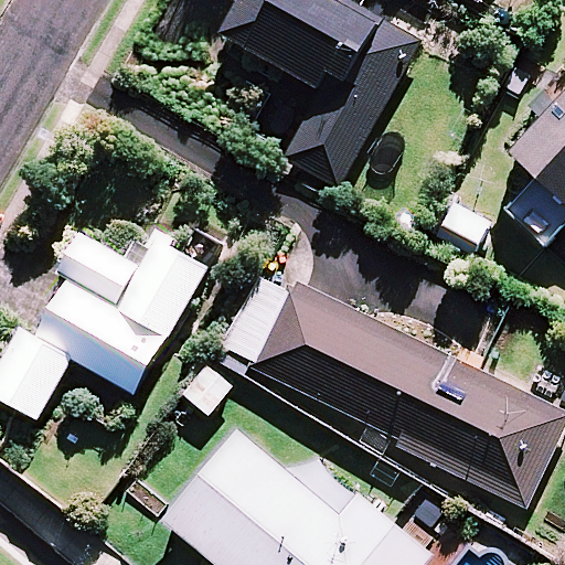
[(242,0),(220,39),(320,95),(284,160),(339,191),(423,42),(348,0),(242,0)]
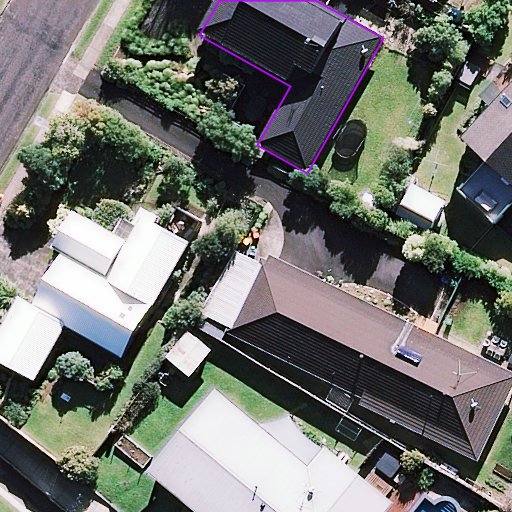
[(511,88),(463,141),(511,186),(511,88)]
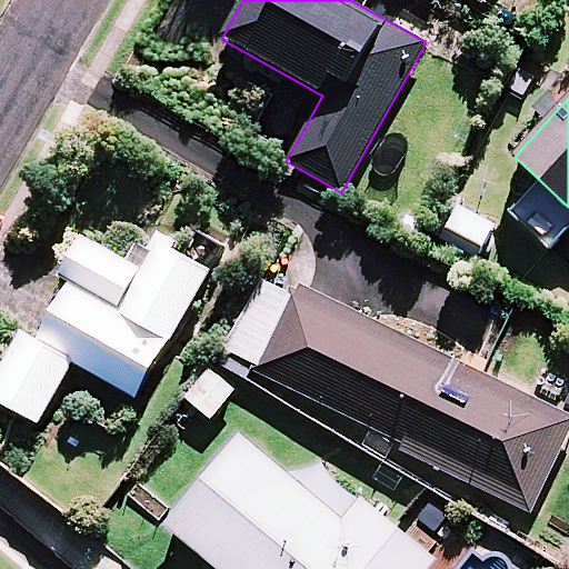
[(495,226),(451,202),(433,233),(477,258),(495,226)]
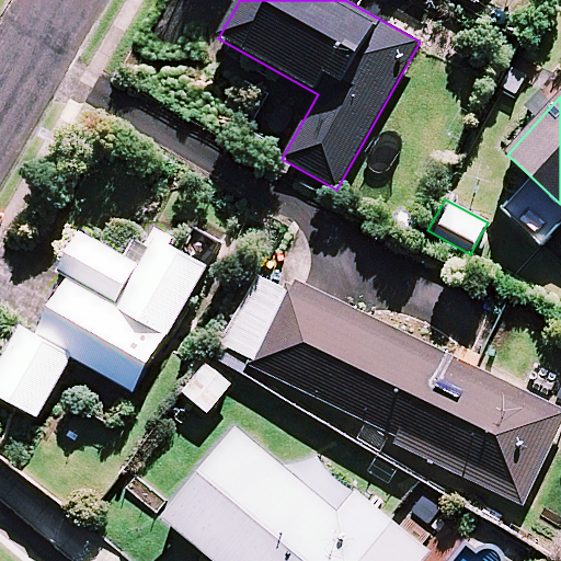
[(207,268),(158,240),(139,272),(81,238),(44,302),(56,309),(39,338),(26,331),(0,375),(0,397),(37,420),(72,358),(134,393),(207,268)]
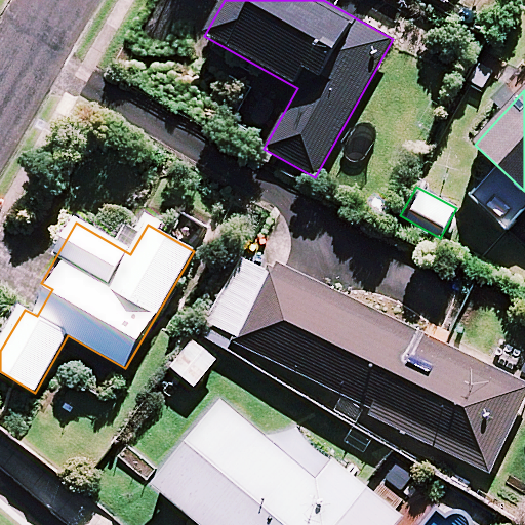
[(242,339),(275,274),(242,257),(209,324),(242,339)]
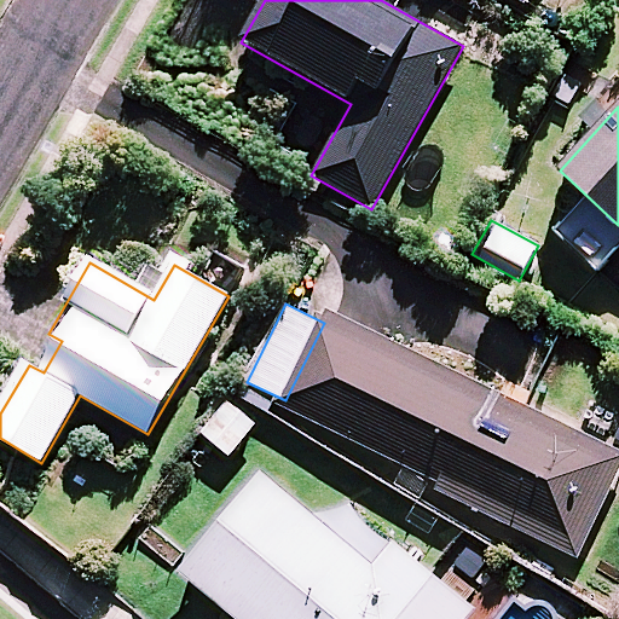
[(285,400),(283,405),(440,481),(437,490),(579,559),(618,476),(618,450),(330,311),(324,323),(285,400)]
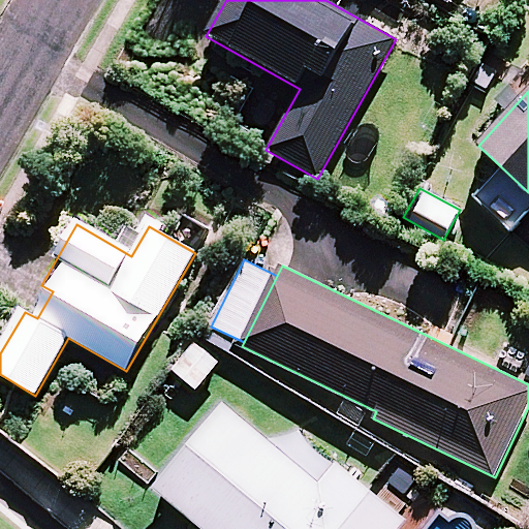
[(221,369),(199,346),(174,371),(196,394),(221,369)]
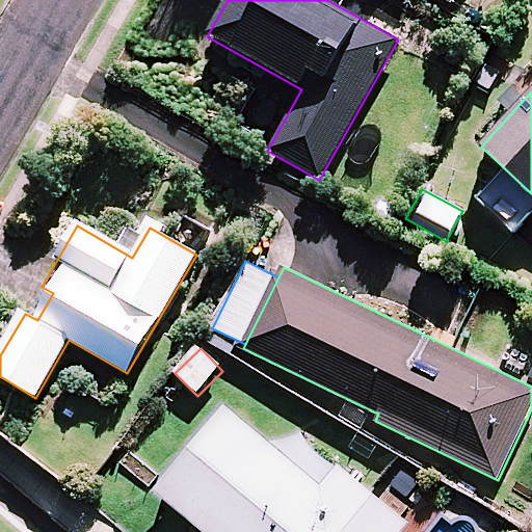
[(401,531),(409,523),(340,467),(324,485),(225,405),(154,493),(203,531),(401,531)]
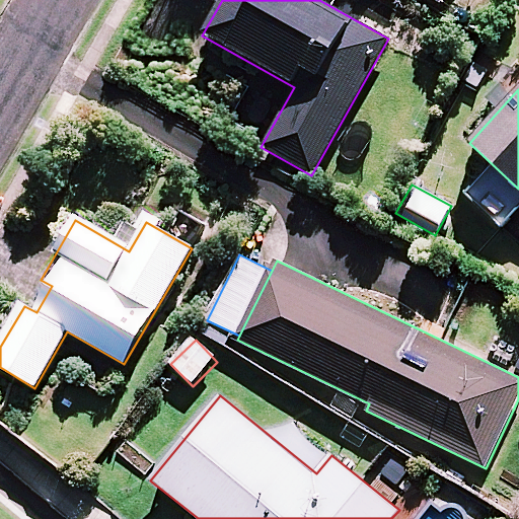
All buildings are outlined.
